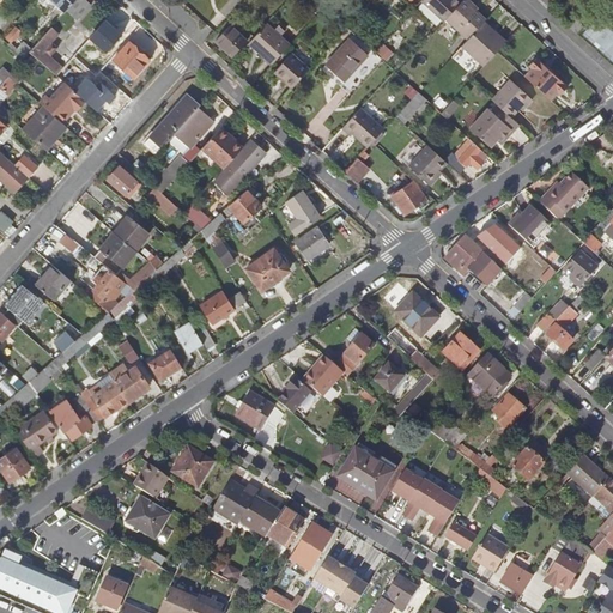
[(52,0),(65,12),(74,0),(52,0)]
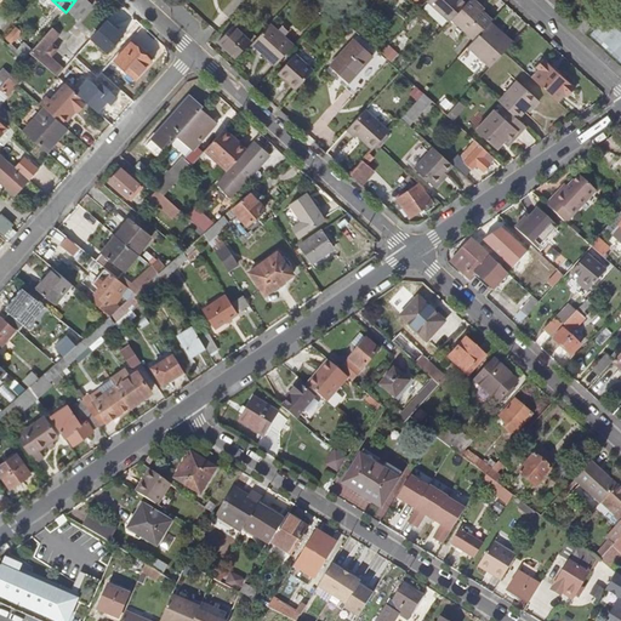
[(450,22),(453,21),(466,5),(460,0),(428,0),(428,1),(450,22)]
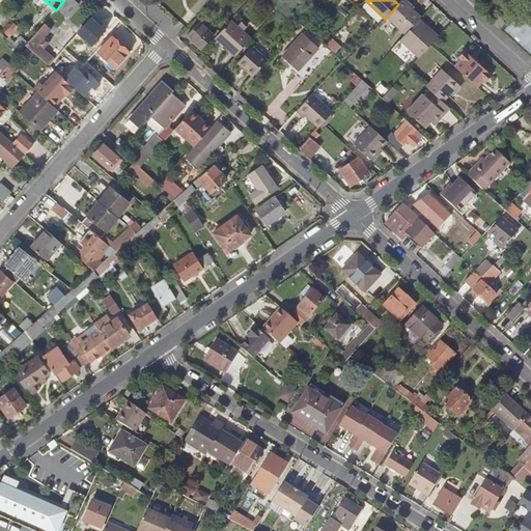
[(404,34),(419,20),(420,18),(409,7),(411,4),(406,0),(402,0),(398,4),(387,18),(404,34)]
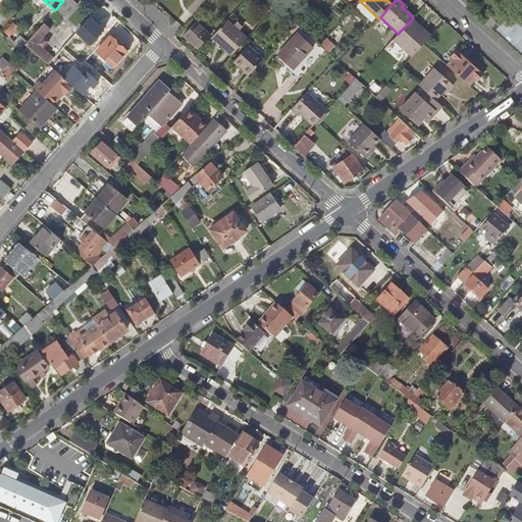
[(488,15),(482,21),(490,29),(496,22),(488,15)]
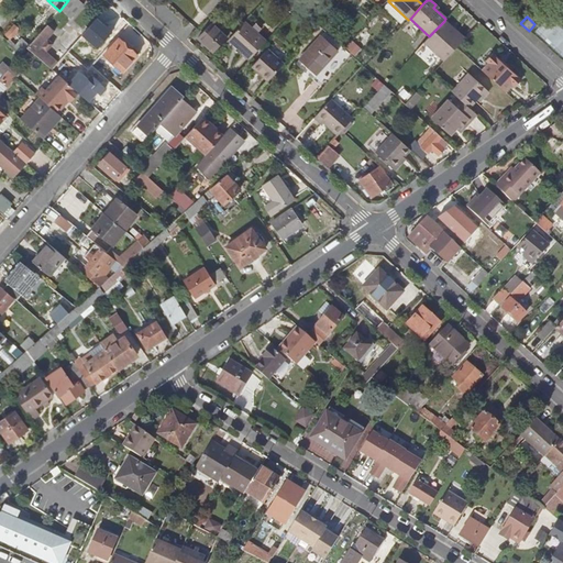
[(429,36),(423,43),(444,62),(463,42),(452,32),(454,30),(444,21),(429,36)]
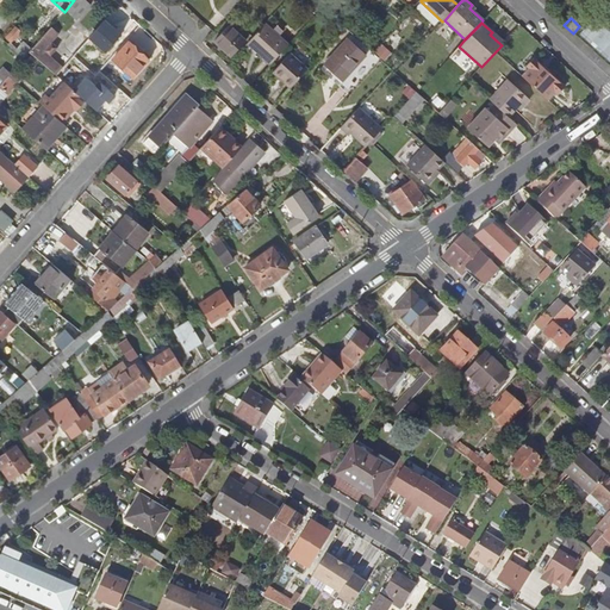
[(271,64),(287,45),(265,25),(247,44),(271,64)]
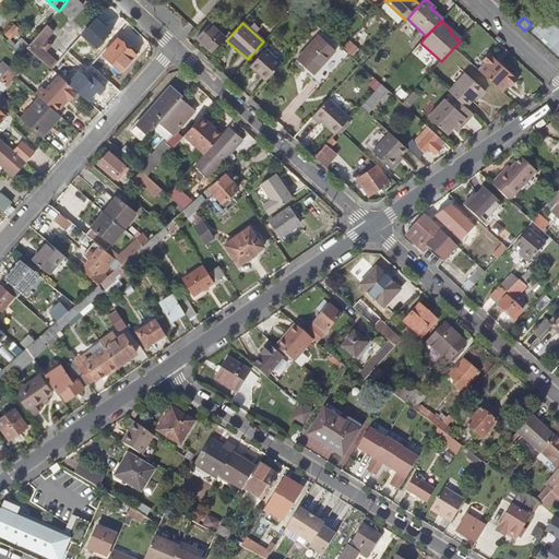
[(212,51),(224,38),(209,24),(197,37),(212,51)]
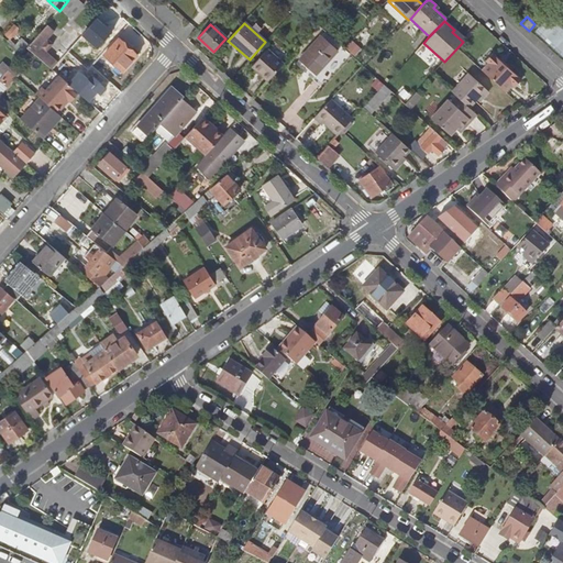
[(26,48),(52,69),(58,62),(45,52),(52,44),(46,40),(54,31),(46,25),(29,46),(26,48)]
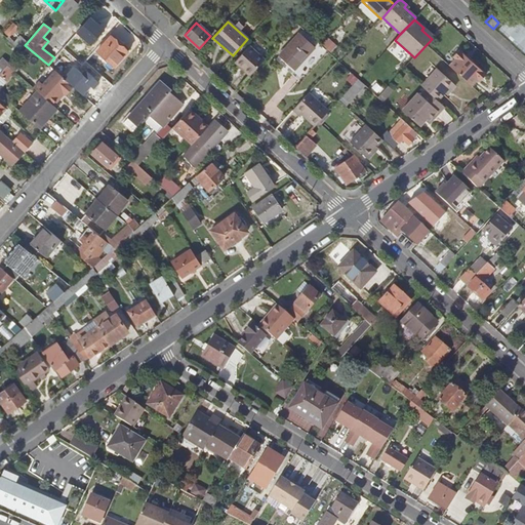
[(298,34),(280,55),(295,70),(314,48),(298,34)]
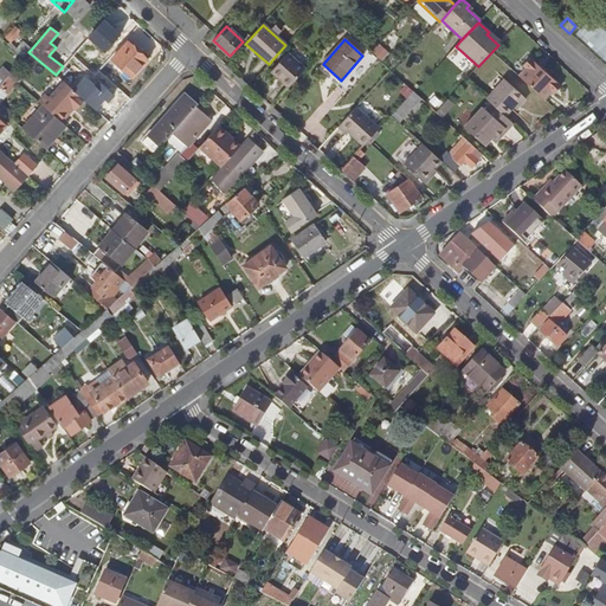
[(28,52),(31,50),(23,42),(14,51),(23,58),(28,52)]
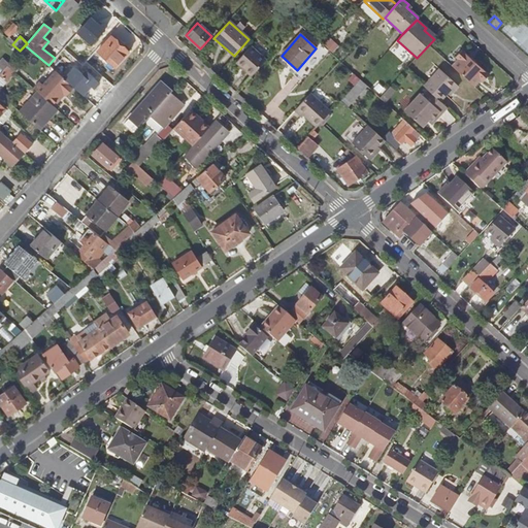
[(129,53),(111,36),(97,52),(114,68),(129,53)]
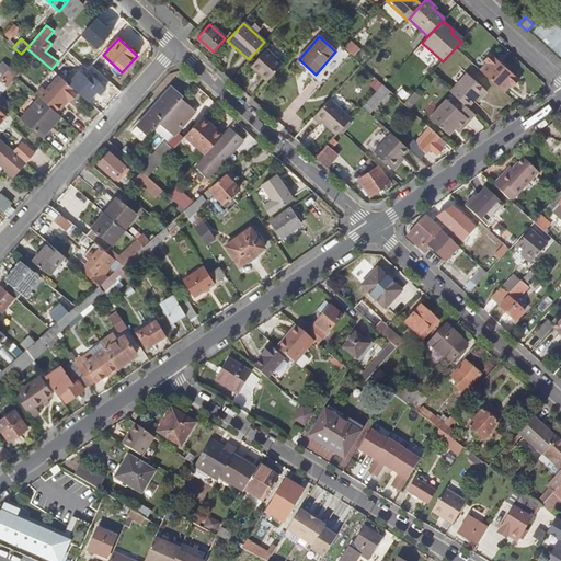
[(266,49),(253,65),(262,72),(260,75),(267,81),(283,64),(266,49)]
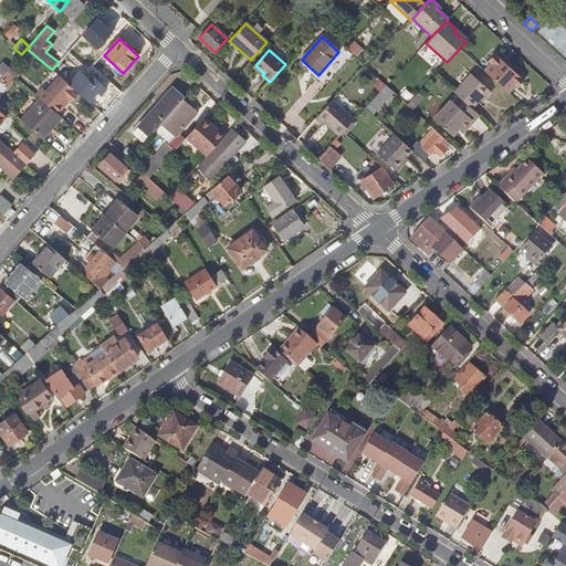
[(485,72),(507,93),(515,84),(519,87),(525,81),(496,54),(490,62),(492,64),(485,72)]
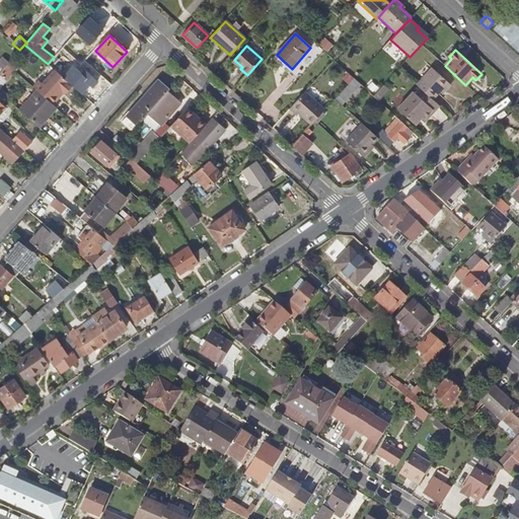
[(422,90),(433,99),(448,83),(432,68),(417,85),(422,90)]
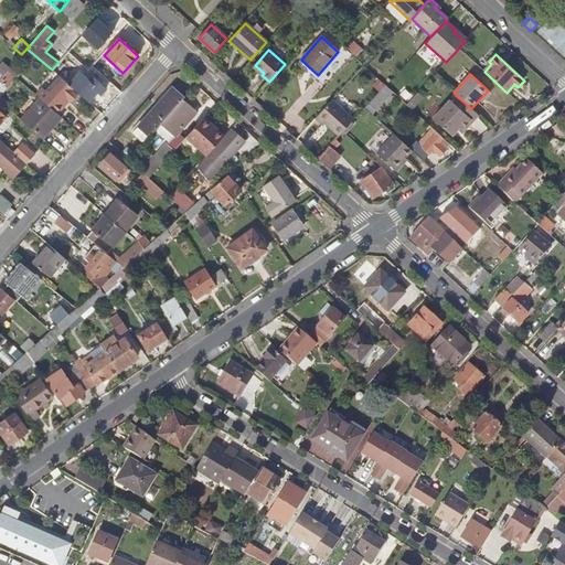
[(80,95),(61,78),(49,92),(45,89),(39,97),(40,98),(59,116),(70,103),(72,105),(80,95)]
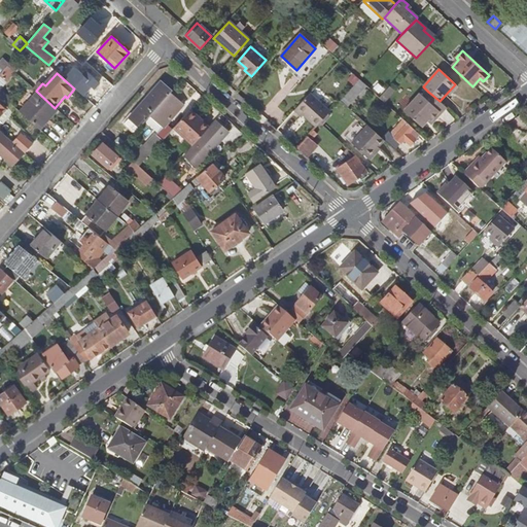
[(360,79),(343,99),(349,104),(367,85),(360,79)]
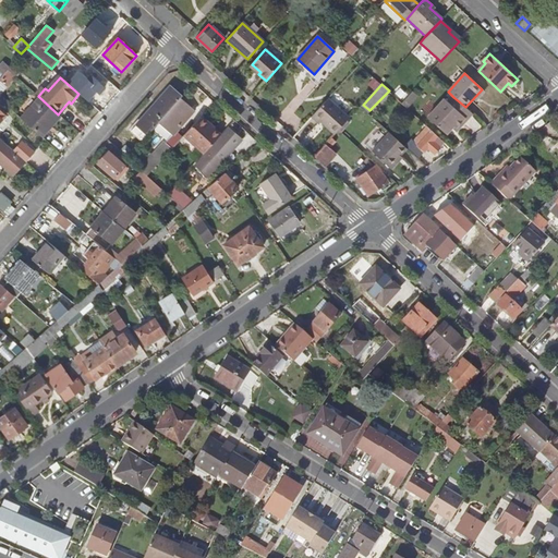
[(180,98),(181,97),(170,87),(136,124),(147,134),(158,122),(180,98)]
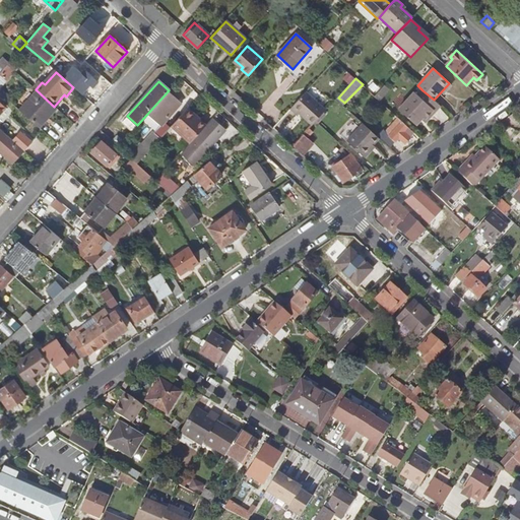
[(19,111),(39,127),(56,108),(54,107),(37,90),(19,111)]
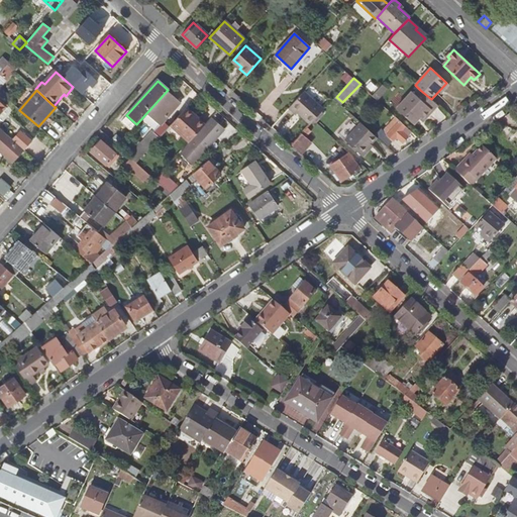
[(438,106),(431,99),(420,90),(416,95),(412,93),(397,109),(414,124),(421,117),(425,120),(438,106)]
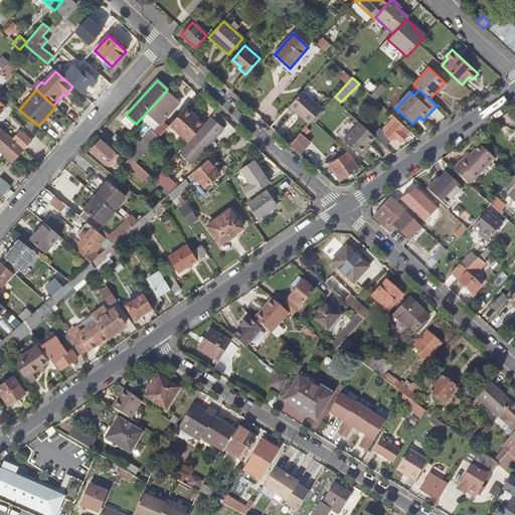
[(166,91),(146,113),(159,125),(179,102),(166,91)]
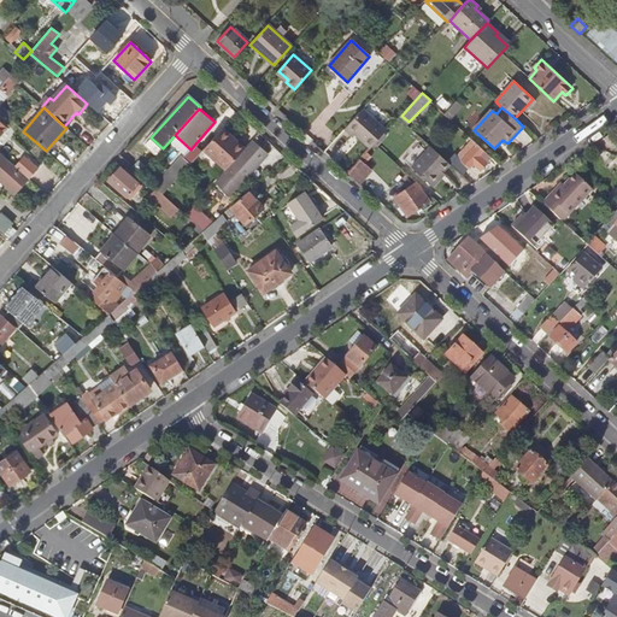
[(354,136),(369,148),(372,146),(386,131),(362,110),(344,130),(353,139),(354,136)]
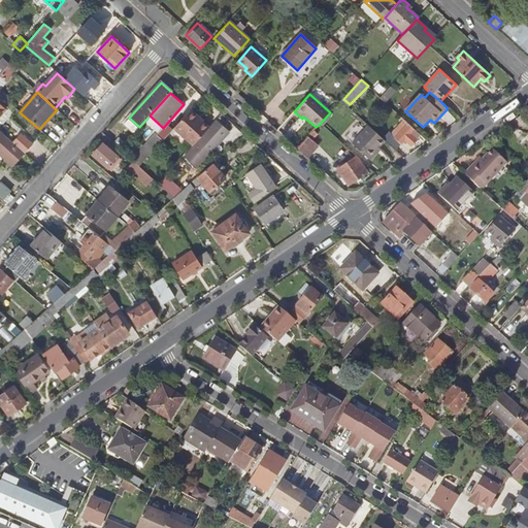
[(190,110),(173,128),(193,145),(208,128),(202,123),(202,122),(190,110)]
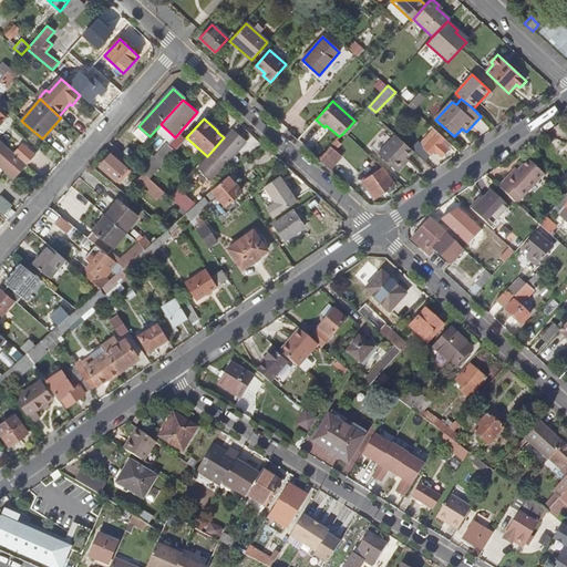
[(143,144),(150,136),(138,126),(132,133),(143,144)]
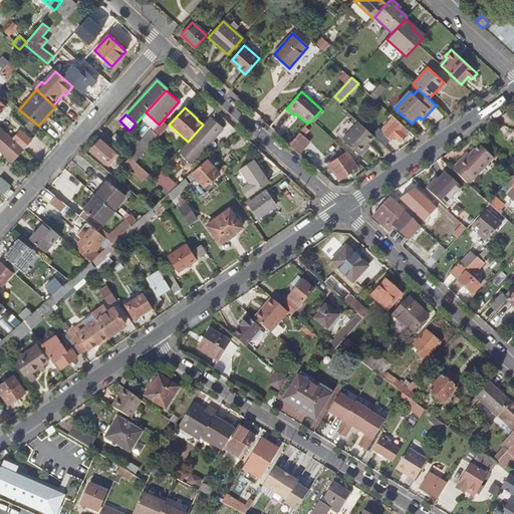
[(393,116),(374,137),(386,147),(395,137),(401,142),(410,132),(393,116)]
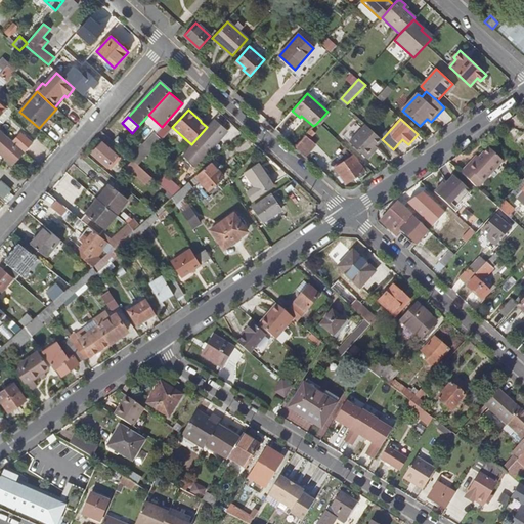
[(207,127),(191,144),(182,155),(197,168),(227,132),(213,121),(207,127)]
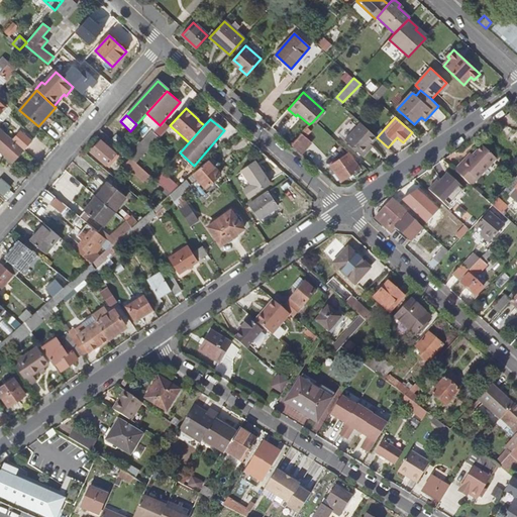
[(291,145),(301,154),(311,142),(305,137),(315,126),(312,122),(309,124),(291,145)]
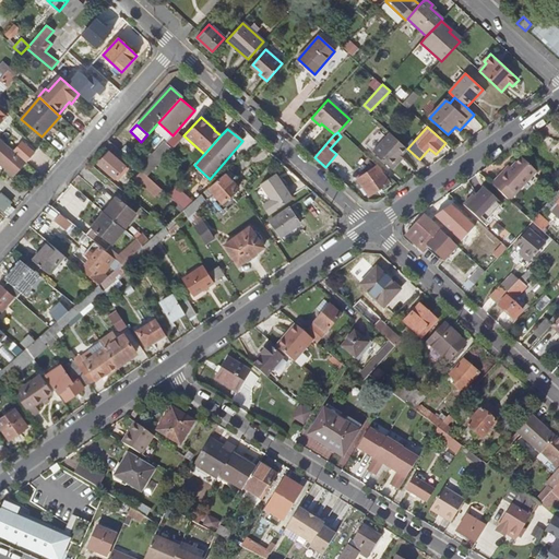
[(407,149),(390,133),(373,152),(391,167),(407,149)]
